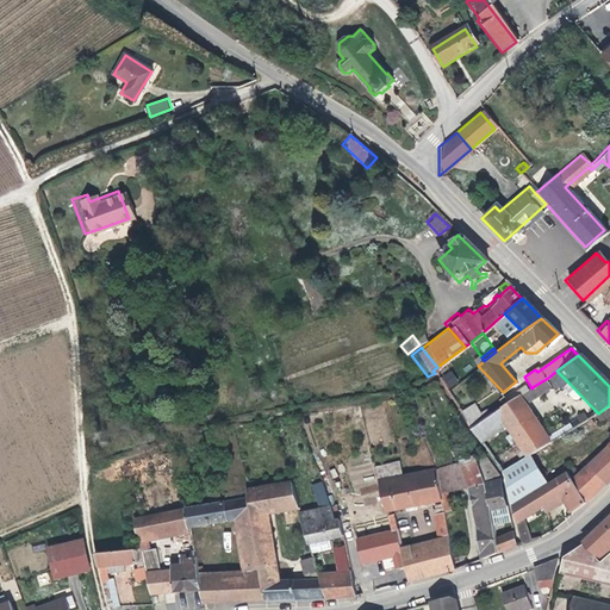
[(441,377),(448,388),(459,381),(452,371),(441,377)]
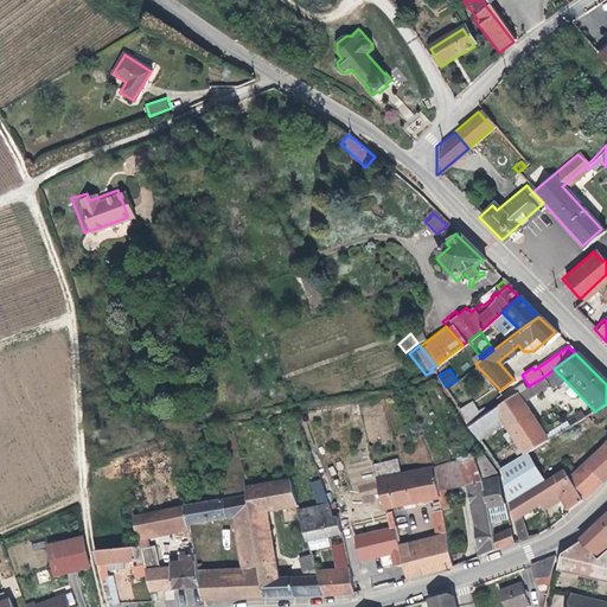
[(545,376),(557,388),(566,381),(554,369),(545,376)]
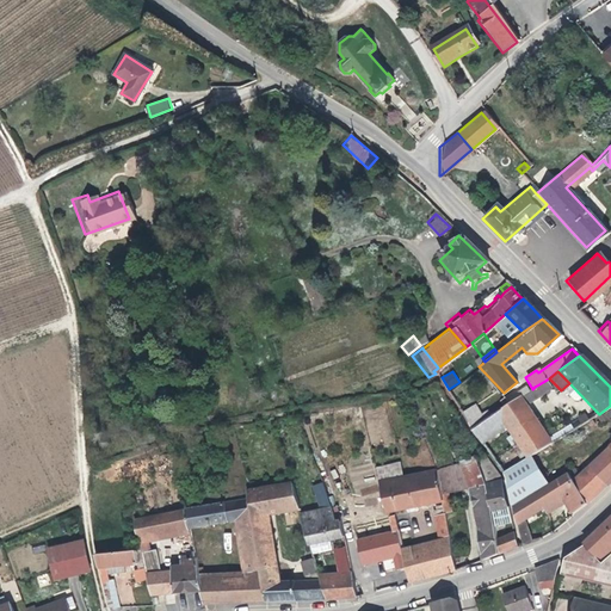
[(523,394),(523,395),(525,400),(530,396),(531,399),(539,394),(535,387),(532,389),(528,392),(523,394)]
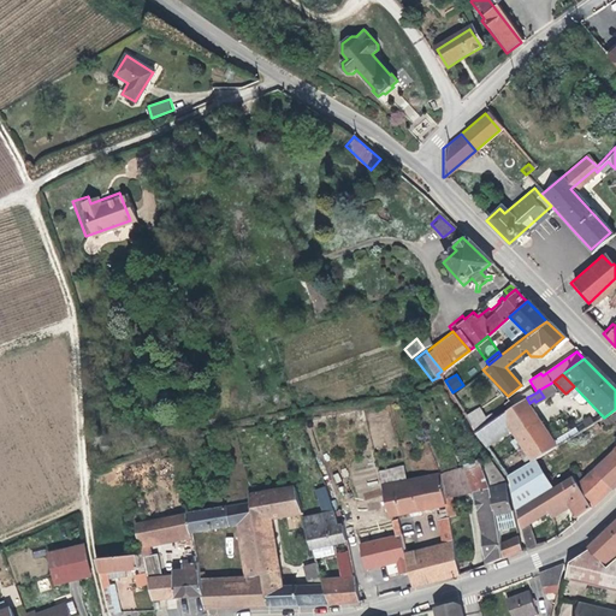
[(522,401),(525,400),(523,396),(520,398),(519,397),(511,402),(510,400),(505,403),(509,409),(522,401)]
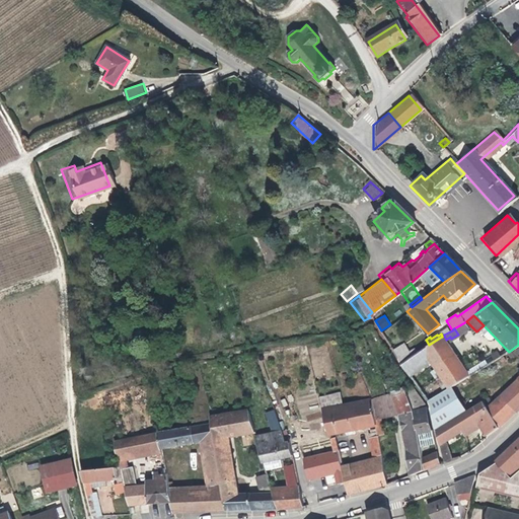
[(469,371),(464,374),(440,338),(429,345),(418,352),(413,356),(400,364),(409,376),(431,363),(449,391),(451,390),(472,376),(469,371)]
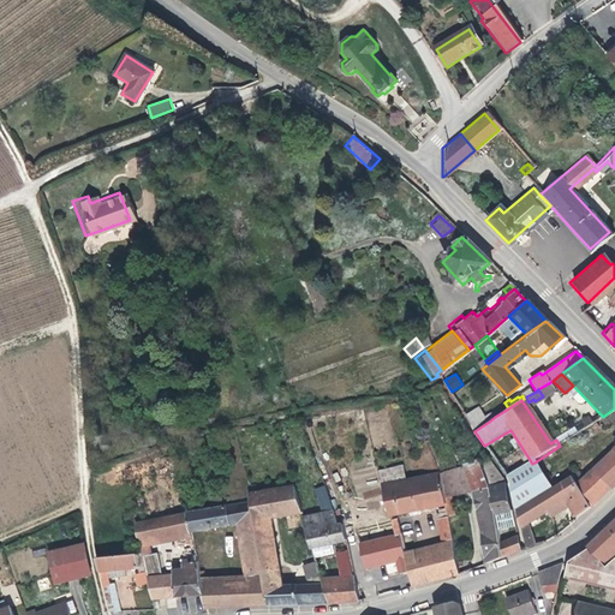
[(466,418),(475,431),(489,422),(485,415),(482,410),(466,418)]
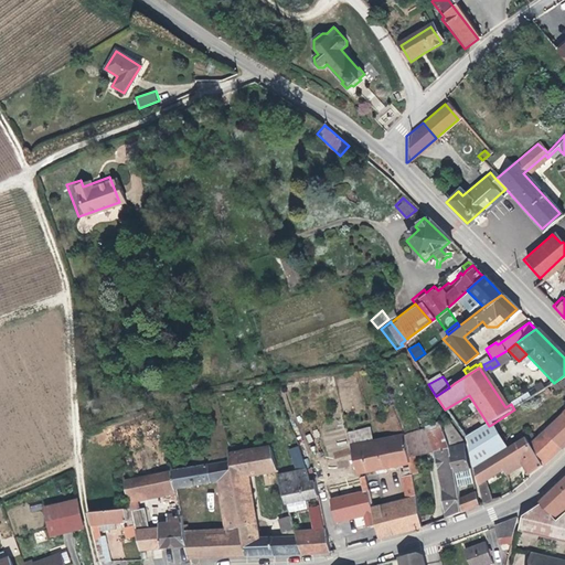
[(451,377),(446,381),(449,387),(455,383),(451,377)]
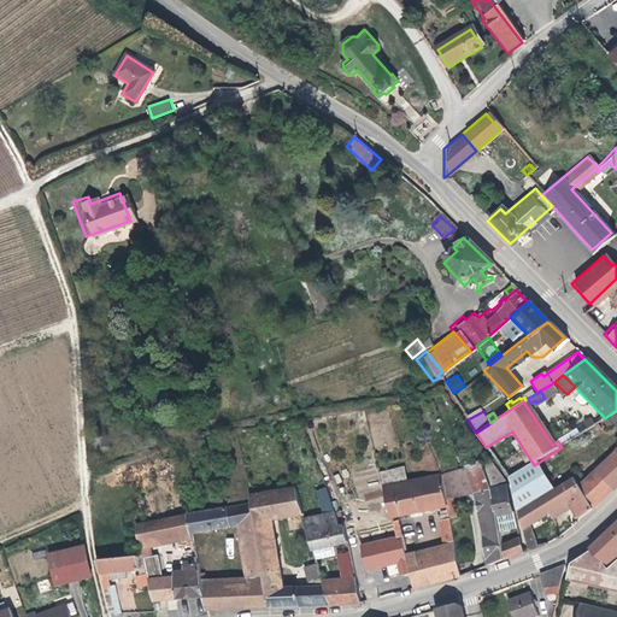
[(597,423),(599,422),(597,417),(588,423),(586,421),(579,425),(583,433),(597,423)]
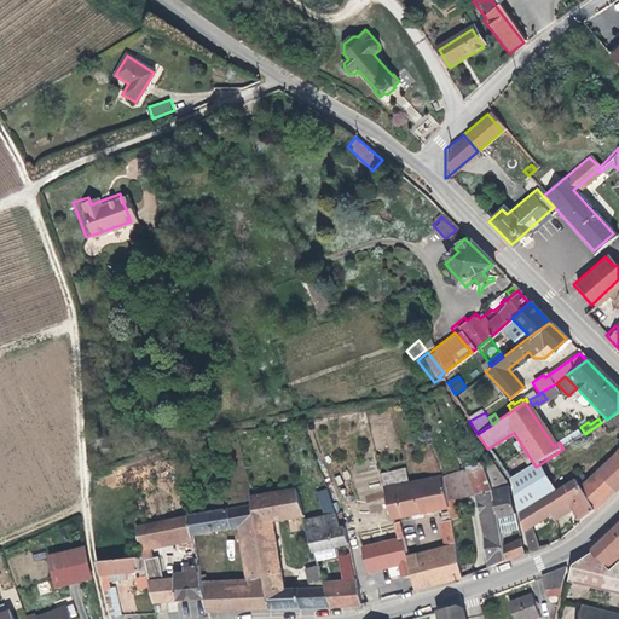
[(585,434),(584,435),(586,439),(601,431),(599,424),(585,434)]
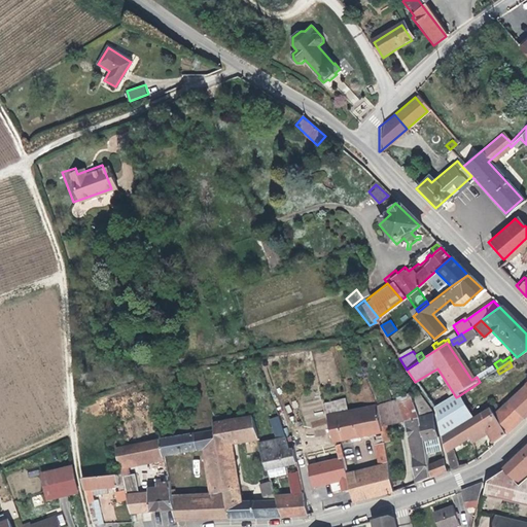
[(526,382),(497,410),(491,402),(486,407),(504,434),(526,412),(526,382)]
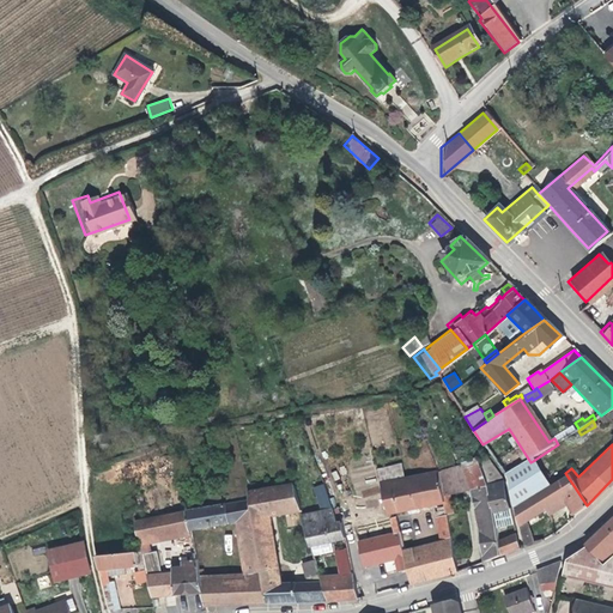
[(471,457),(478,468),(489,462),(481,451),(471,457)]
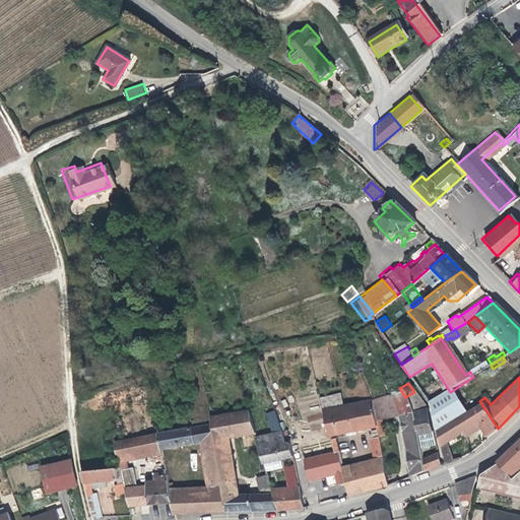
[(405,397),(399,388),(388,394),(397,412),(400,418),(410,476),(424,471),(418,447),(416,433),(413,411),(405,397)]
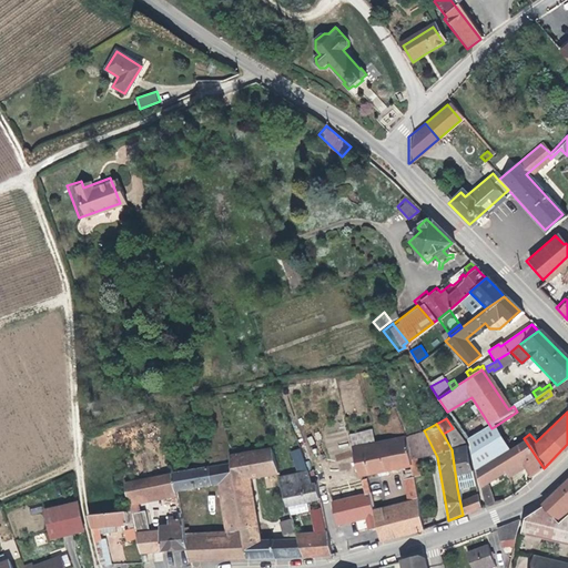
[(501,453),(507,449),(494,427),(492,428),(468,444),(474,469),(501,453)]
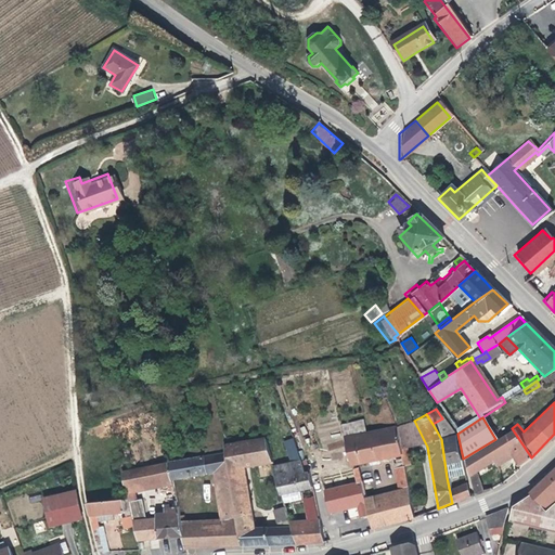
[(396,448),(400,446),(424,440),(414,421),(390,426),(396,448)]
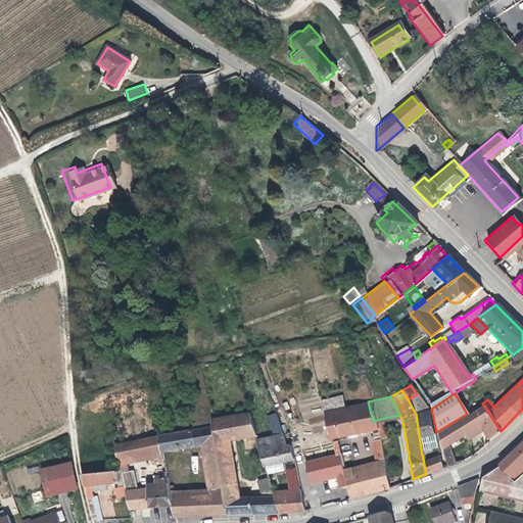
[(373,422),(368,401),(322,412),(329,438),(374,427),(373,422)]
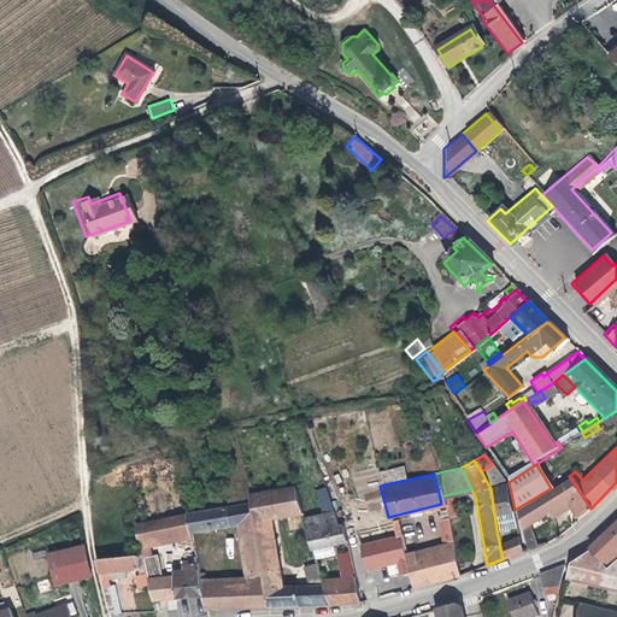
[(491,488),(494,513),(511,510),(504,483),(495,485),(494,474),(488,474),(491,488)]
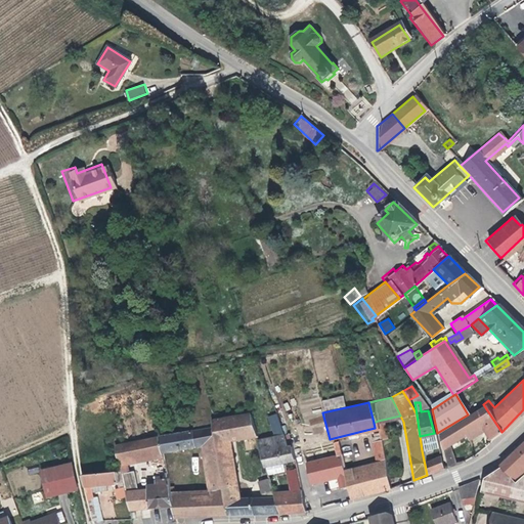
[(483,404),(470,412),(478,426),(481,432),(487,440),(501,432),(483,404)]
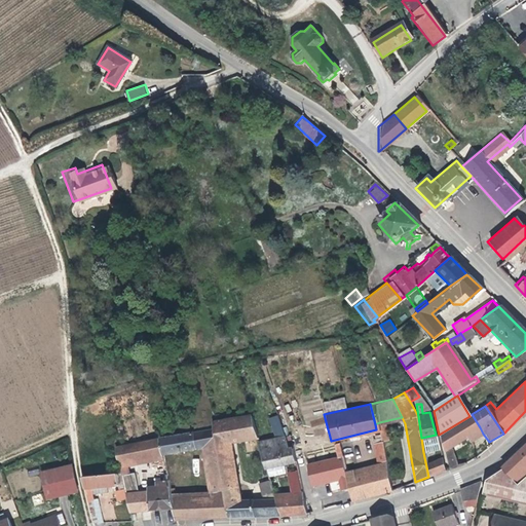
[(470,416),(464,419),(472,433),(480,427),(472,414),(470,416)]
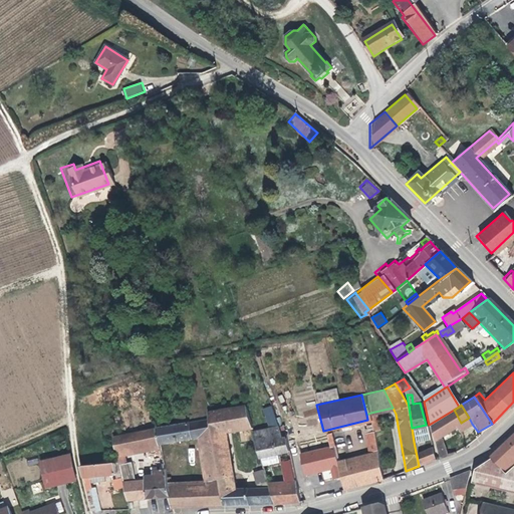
[(226,435),(251,429),(243,406),(208,415),(209,422),(221,486),(225,506),(249,504),(248,490),(236,491),(226,435)]
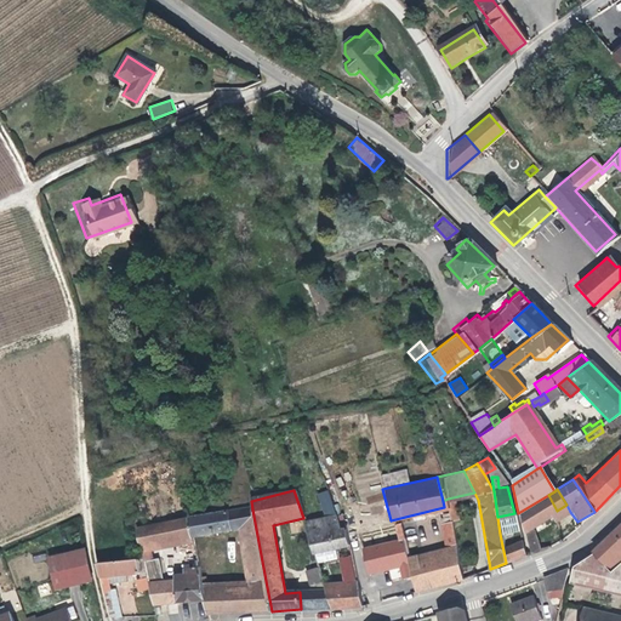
[(314,494),(318,503),(328,500),(325,490),(314,494)]
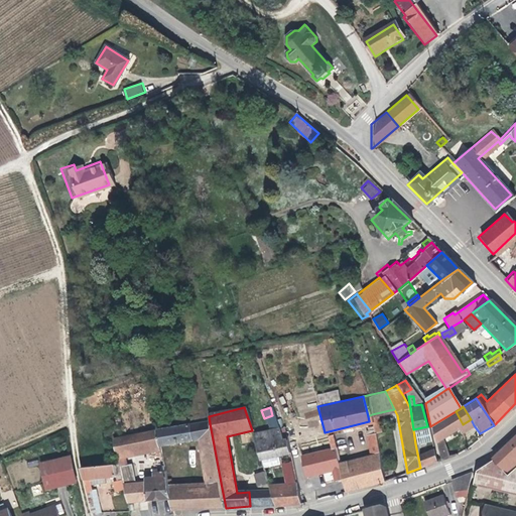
[(442,447),(440,438),(458,427),(463,424),(456,411),(430,426),(436,449),(442,447)]
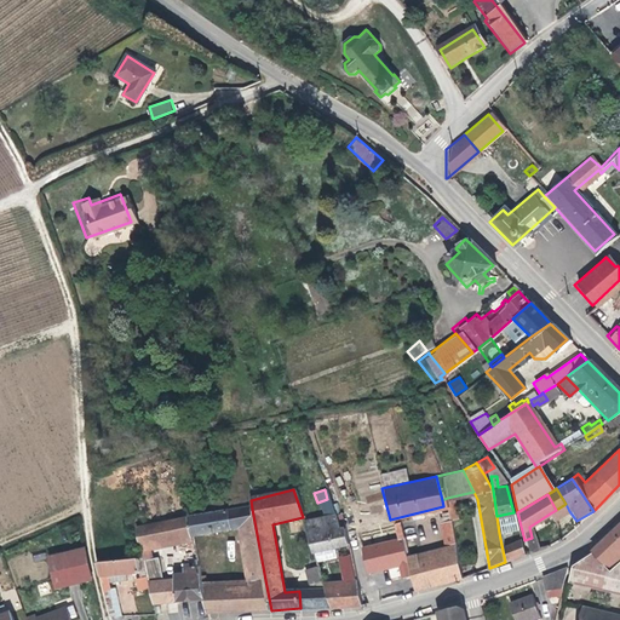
[(333,515),(327,499),(317,503),(322,517),(333,515)]
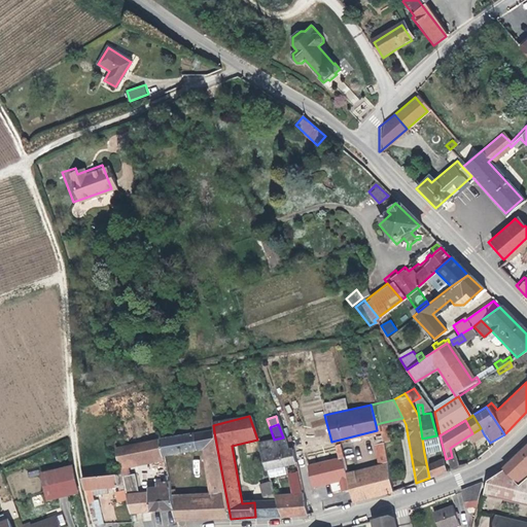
[(472,433),(467,436),(470,442),(484,434),(481,428),(472,433)]
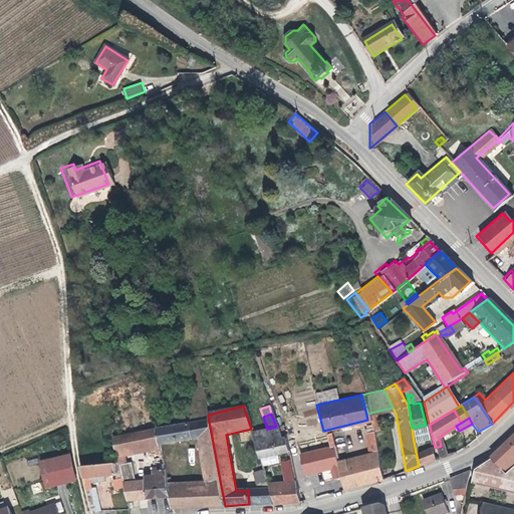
[(205,482),(207,488),(221,486),(209,422),(166,433),(162,419),(151,421),(152,428),(156,444),(158,452),(197,443),(205,482)]
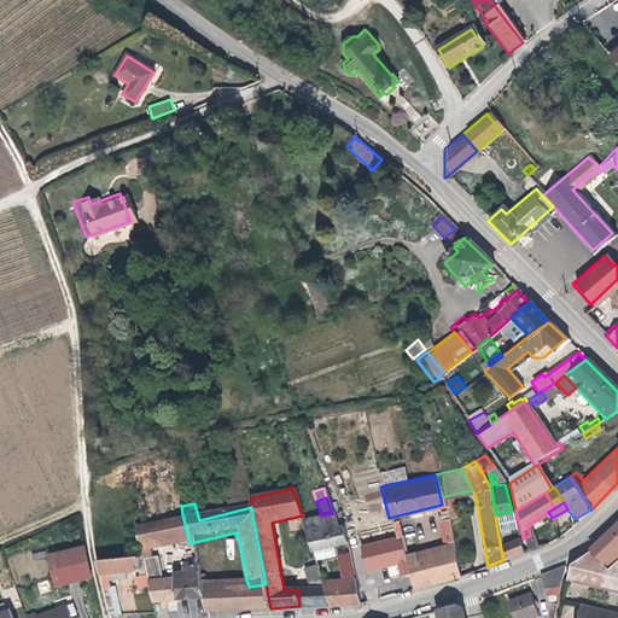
[(495,514),(497,531),(516,526),(512,511),(495,514)]
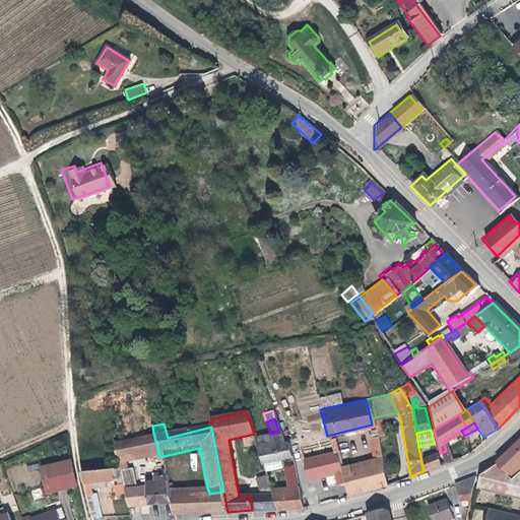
[(279,432),(270,434),(255,438),(263,463),(270,461),(272,469),(281,468),(279,459),(291,457),(287,443),(283,444),(279,432)]
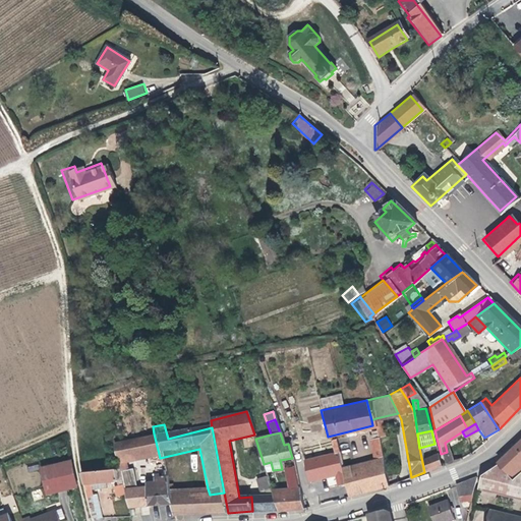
[(132,439),(136,456),(158,450),(154,433),(132,439)]
